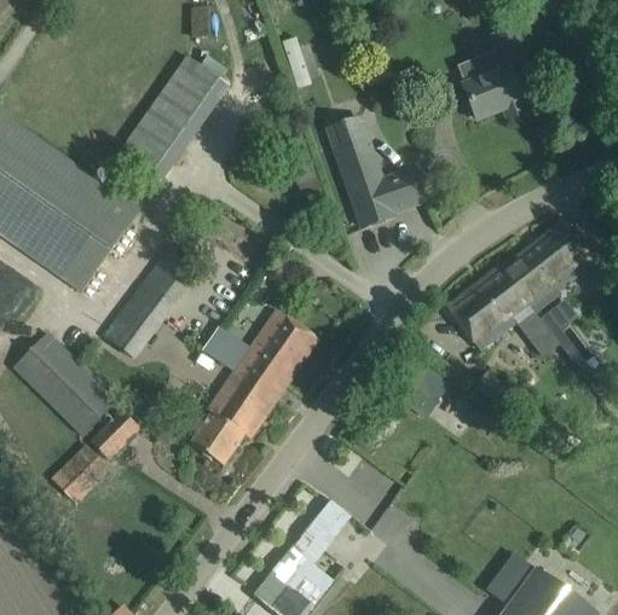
[(471,98),(463,100),(471,117),(477,114),(478,117),(506,106),(509,117),(525,111),(521,100),(525,99),(520,88),(515,76),(513,70),(509,63),(523,58),(510,28),(495,34),(501,48),(497,50),(484,56),(491,74),(467,83),(465,85),(469,96),(471,98)]
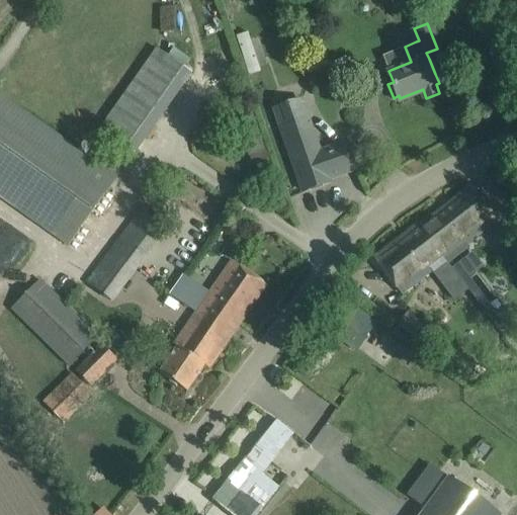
[(156,43),(101,125),(139,151),(193,67),(156,43)]
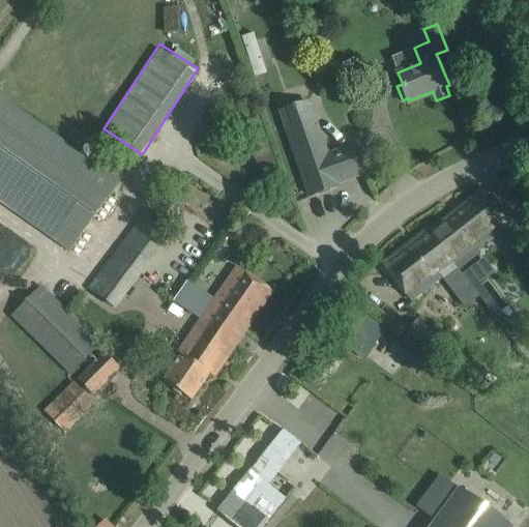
[(0,201),(70,251),(120,180),(0,94),(0,201)]
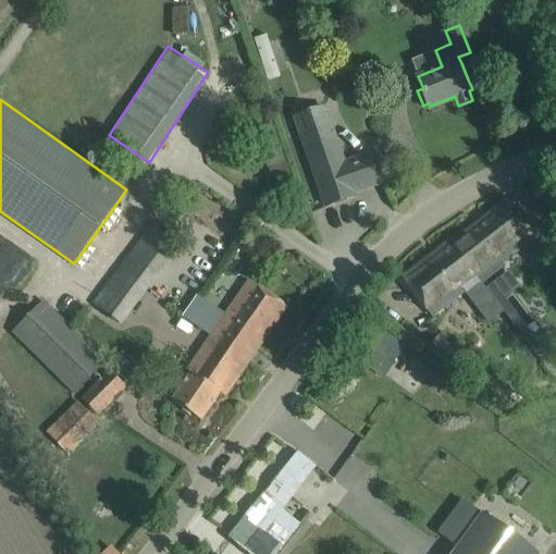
[(319,185),(326,205),(384,182),(375,162),(371,150),(345,159),(326,102),(289,117),(319,185)]
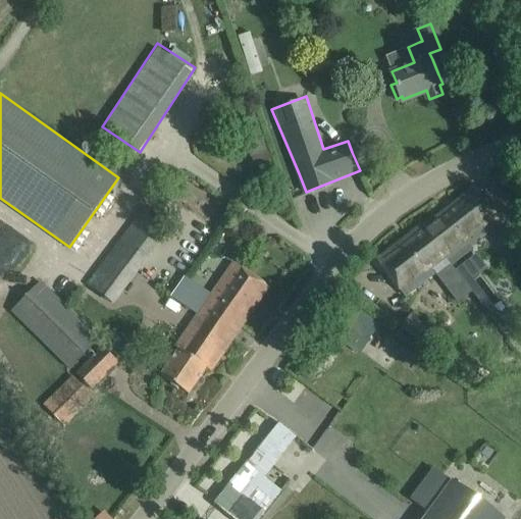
[(253,107),(236,113),(252,157),(268,152),(253,107)]
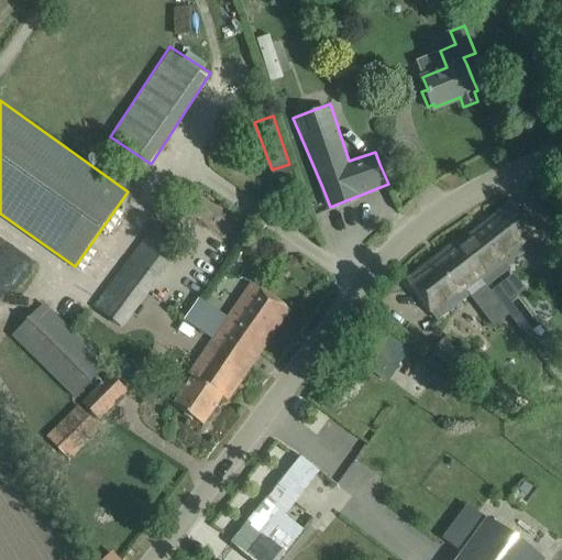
[(485,281),(488,285),(510,268),(507,264),(542,238),(513,200),(456,243),(454,241),(407,278),(438,317),(485,281)]
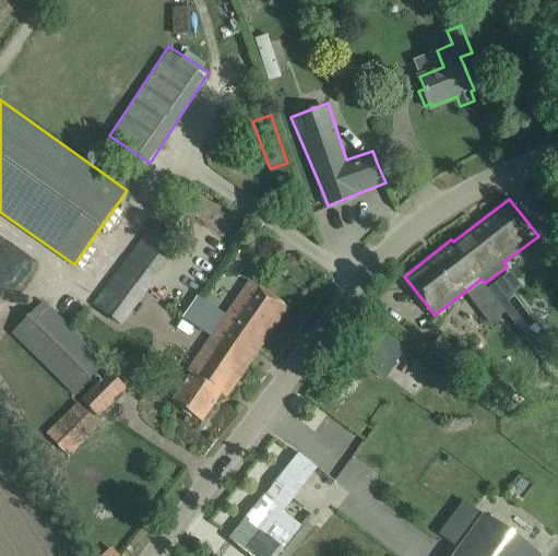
[(94,300),(123,322),(159,274),(149,267),(176,231),(156,216),(94,300)]
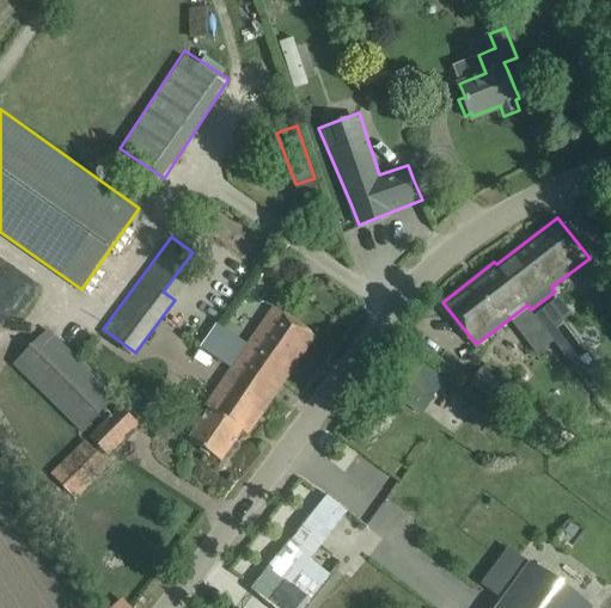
[(0,313),(1,314),(28,275),(0,256),(0,313)]
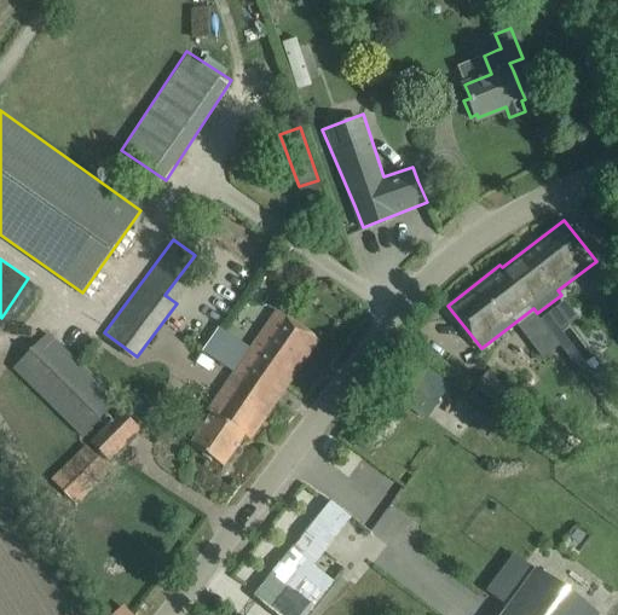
[(250,437),(319,337),(279,309),(212,410),(214,411),(192,442),(224,465),(246,434),(250,437)]
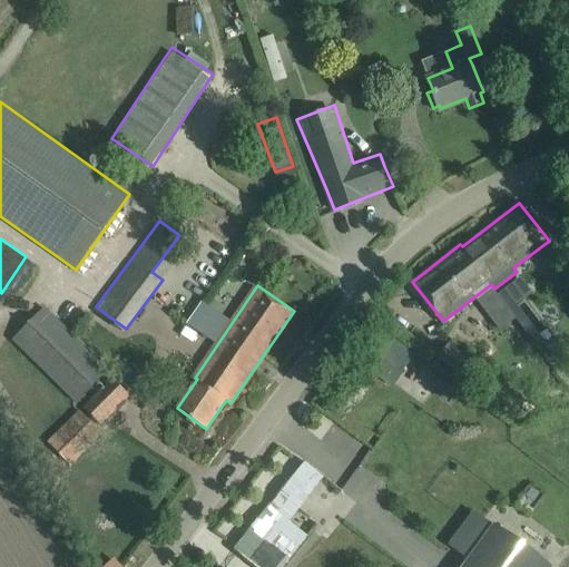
[(76,402),(108,369),(45,305),(11,339),(76,402)]
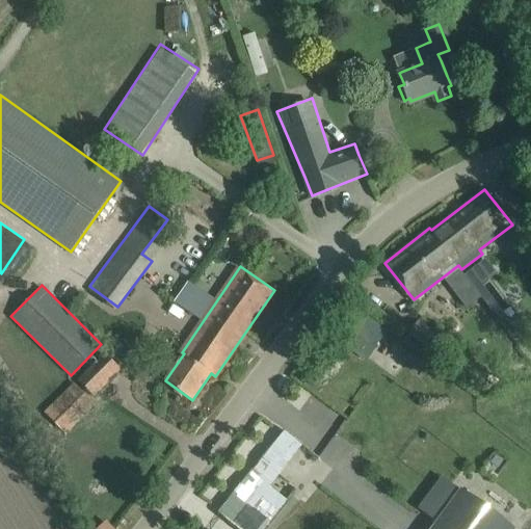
[(344,339),(367,355),(389,327),(366,311),(344,339)]
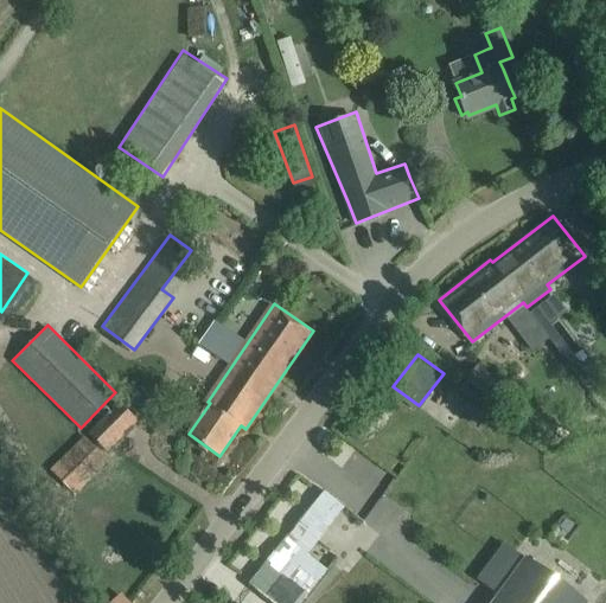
[(497,379),(478,364),(466,378),(484,393),(488,390),(493,395),(501,386),(495,382),(497,379)]
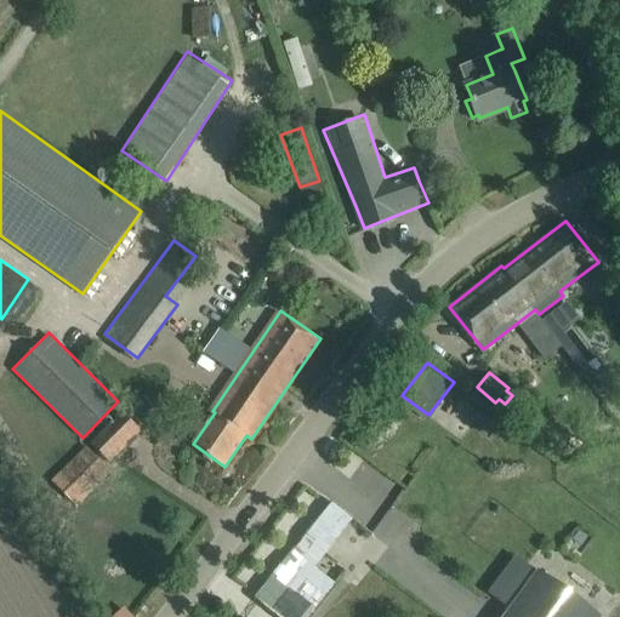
[(109,460),(141,428),(121,409),(89,440),(109,460)]
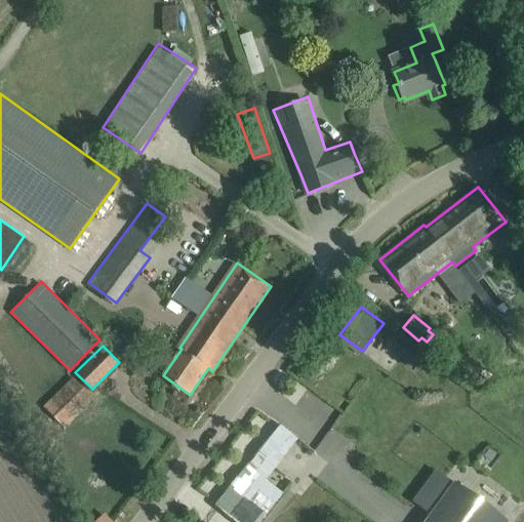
[(65,426),(94,397),(73,376),(44,405),(65,426)]
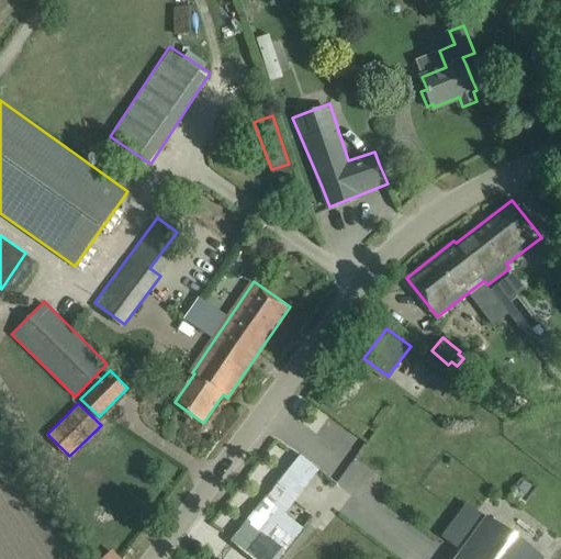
[(318,466),(301,453),(231,540),(254,558),(277,558),(338,483),(318,466)]
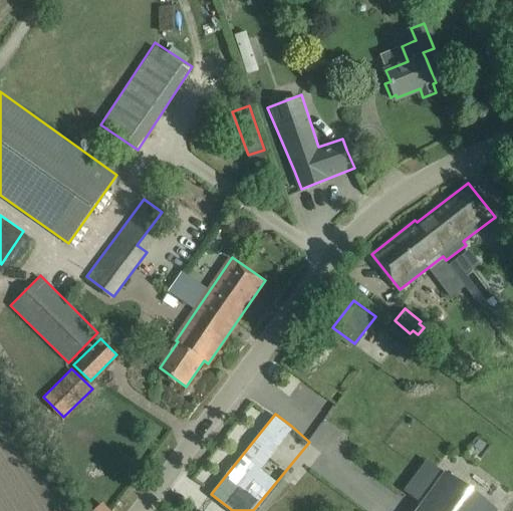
[(418,510),(493,510),(496,508),(447,472),(418,510)]
